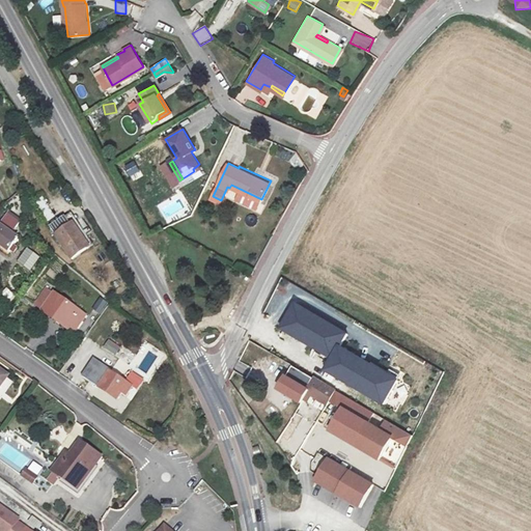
[(145,188),(147,178),(136,176),(135,186),(145,188)]
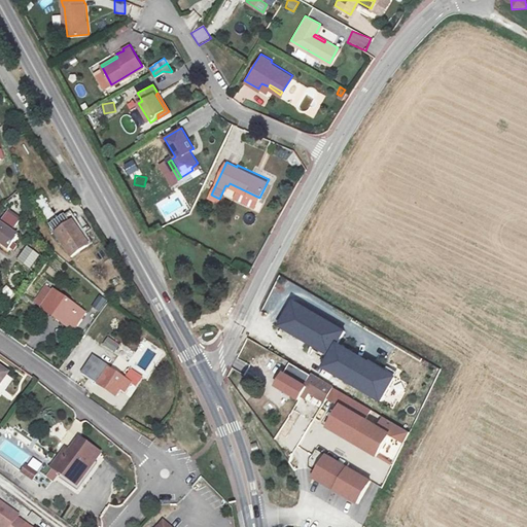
[(223,196),(231,200),(235,191),(226,188),(223,196)]
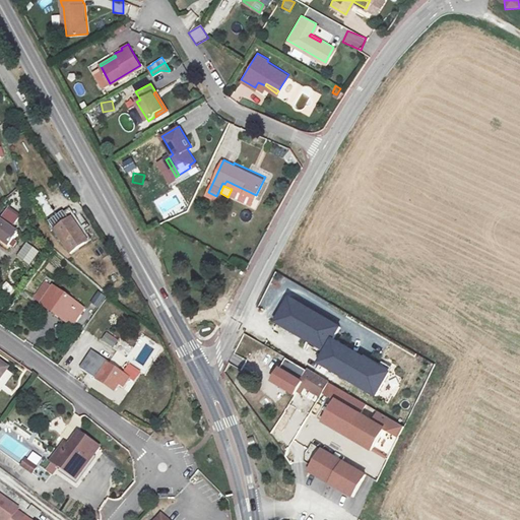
[(65,200),(44,211),(63,246),(85,233),(79,222),(84,219),(76,206),(71,209),(65,200)]
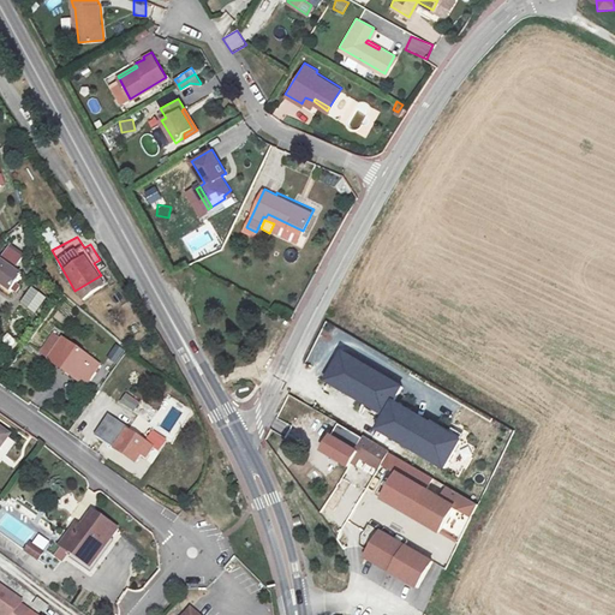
[(6,245),(4,249),(0,255),(0,286),(7,292),(18,275),(9,269),(18,252),(6,245)]
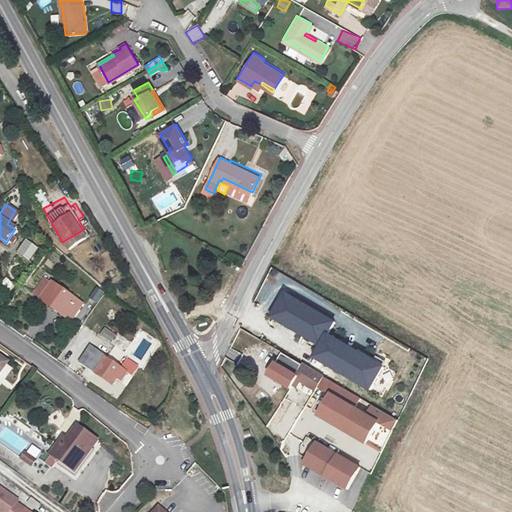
[(29,261),(38,248),(25,239),(16,253),(29,261)]
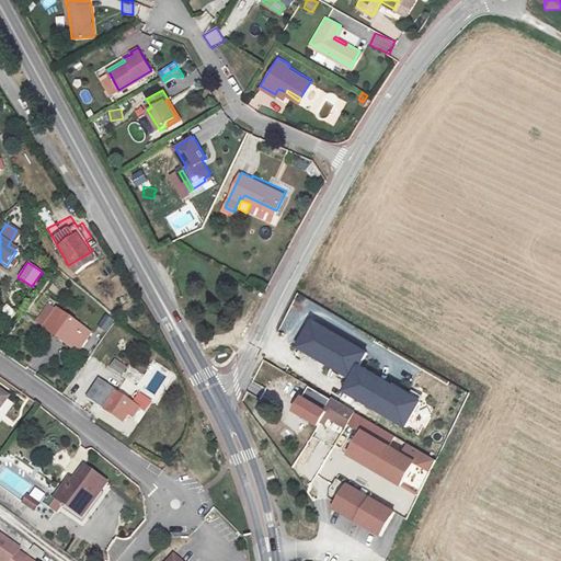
[(7,305),(1,310),(9,319),(15,313),(7,305)]
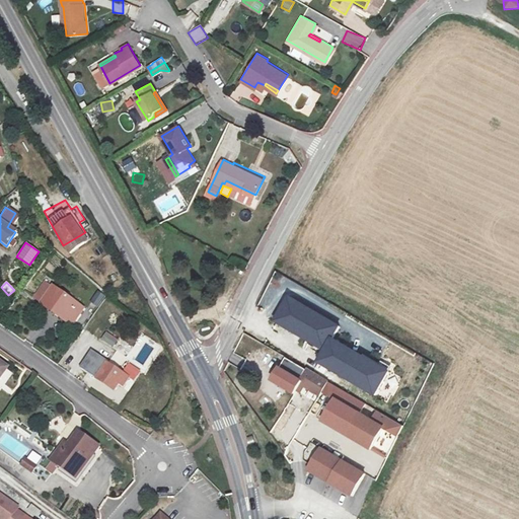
[(84,312),(55,290),(42,308),(72,329),(84,312)]
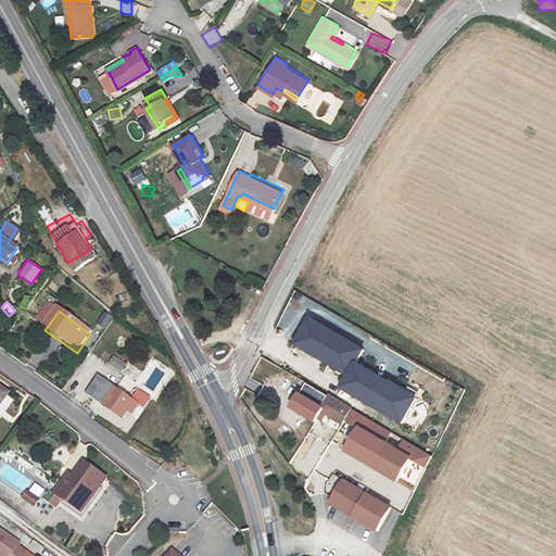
[(310,318),(295,344),(349,374),(341,388),(403,422),(416,399),(353,363),(362,348),(310,318)]
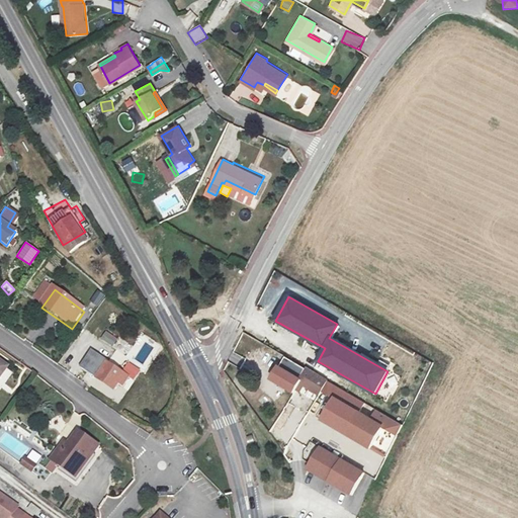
[(100,339),(126,356),(133,345),(122,338),(120,341),(105,332),(100,339)]
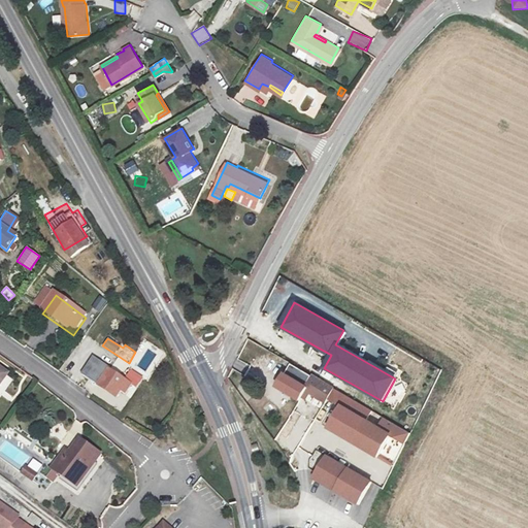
[(103,352),(88,371),(119,399),(127,389),(131,392),(136,386),(117,369),(120,366),(103,352)]
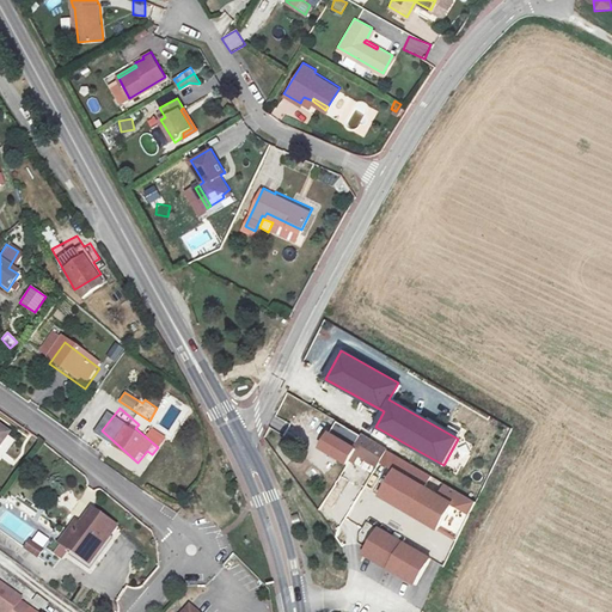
[(362,436),(336,422),(319,453),(344,467),(354,450),(362,436)]
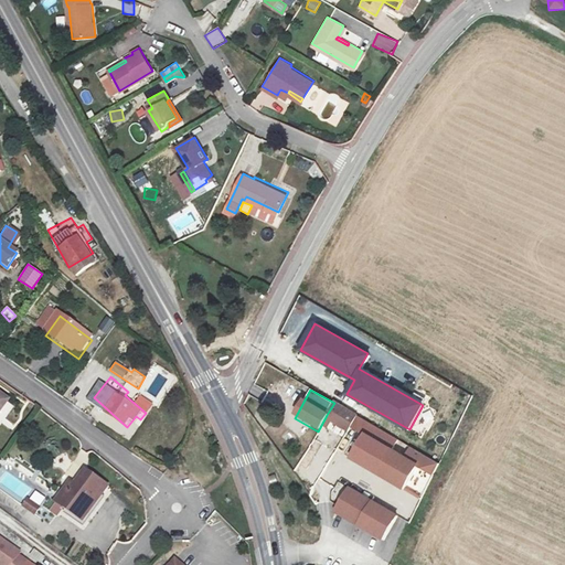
[(13,401),(0,391),(0,414),(2,415),(13,401)]
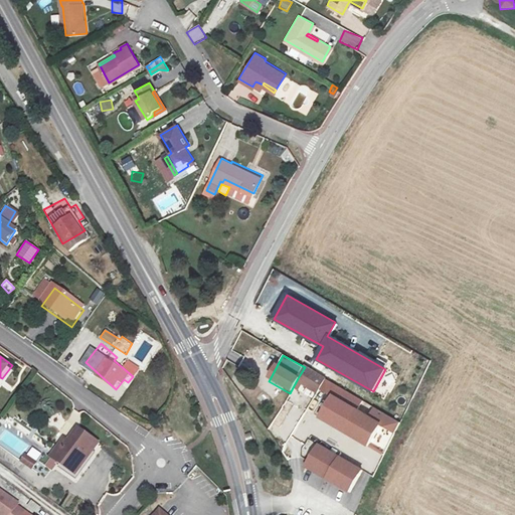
[(320,391),(326,380),(305,367),(298,378),(320,391)]
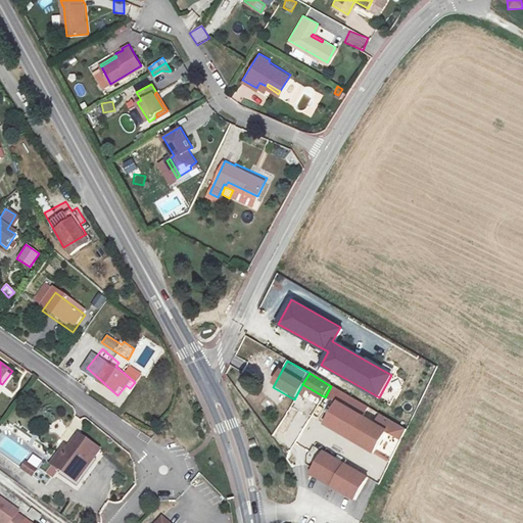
[(339,402),(326,425),(375,454),(387,431),(401,440),(407,429),(381,415),(376,424),(339,402)]
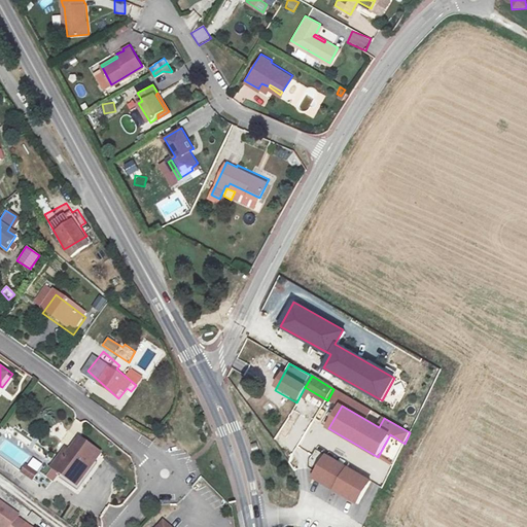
[(78,445),(69,459),(63,467),(58,464),(48,476),(55,481),(72,494),(97,460),(78,445)]
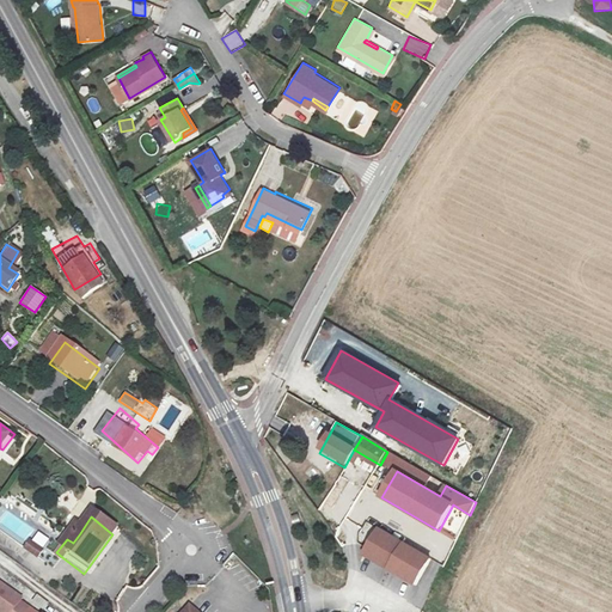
[(73,543),(80,533),(74,530),(67,539),(73,543)]
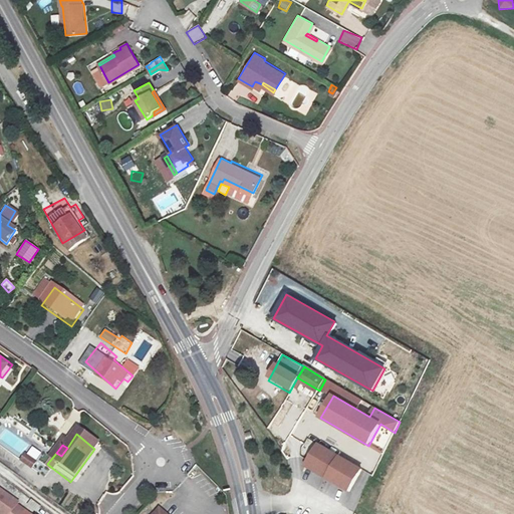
[(318,445),(305,466),(348,491),(361,470),(318,445)]
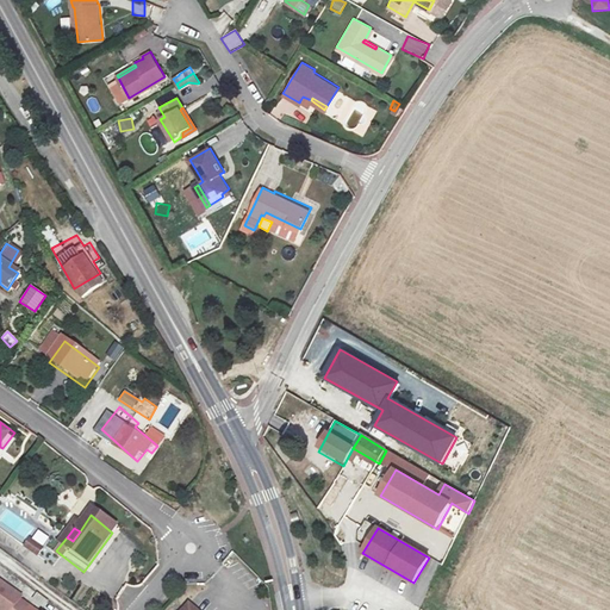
[(43,567),(56,551),(50,547),(38,564),(43,567)]
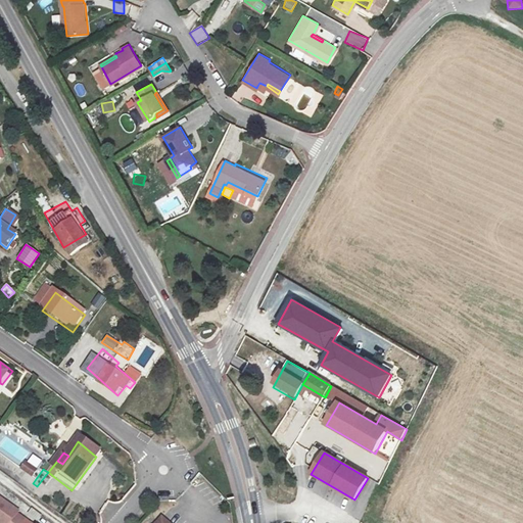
[(32,477),(22,470),(19,474),(18,475),(28,483),(32,477)]
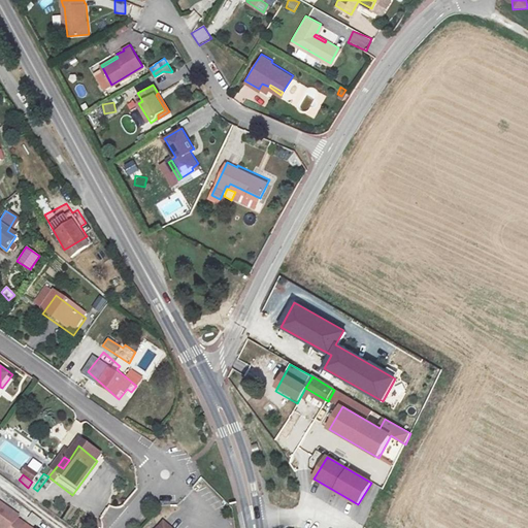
[(43,495),(55,482),(48,476),(37,491),(43,495)]
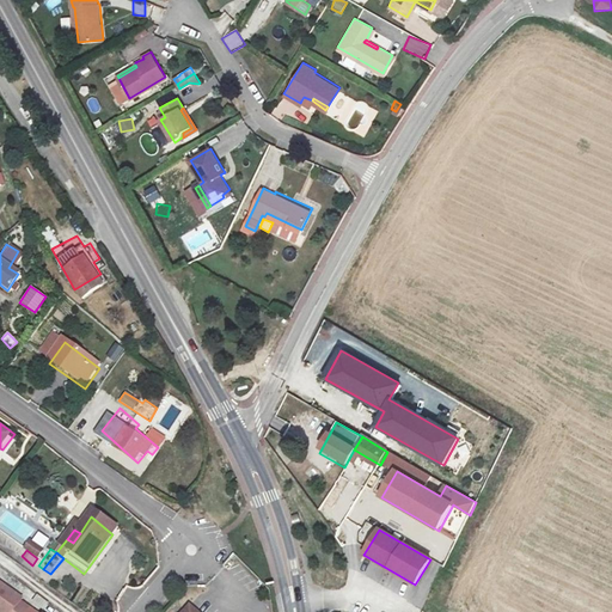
[(23,611),(17,607),(18,604),(0,589),(0,611),(23,611)]
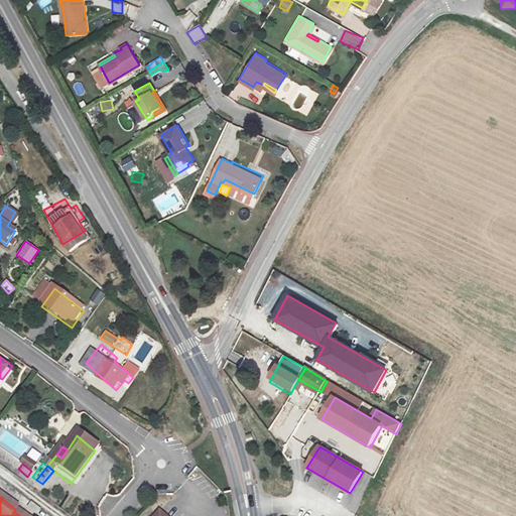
[(167,515),(155,505),(145,515),(167,515)]
